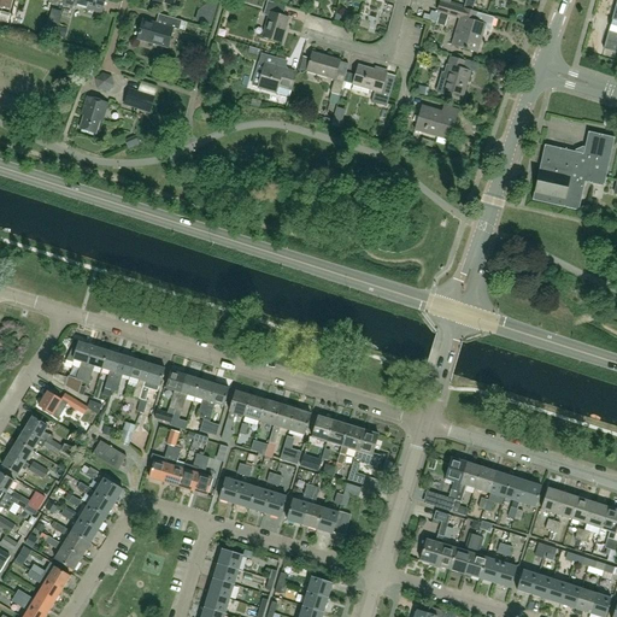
[(64,6),(65,0),(50,0),(50,1),(54,4),(51,13),(60,16),(63,6),(64,6)]
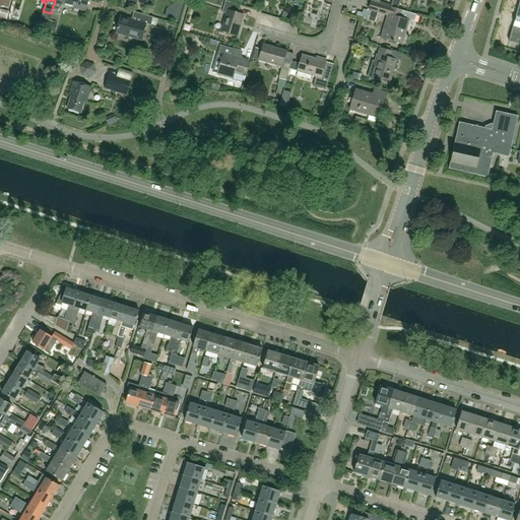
[(55,0),(54,5),(62,7),(63,3),(86,10),(89,0),(55,0)]
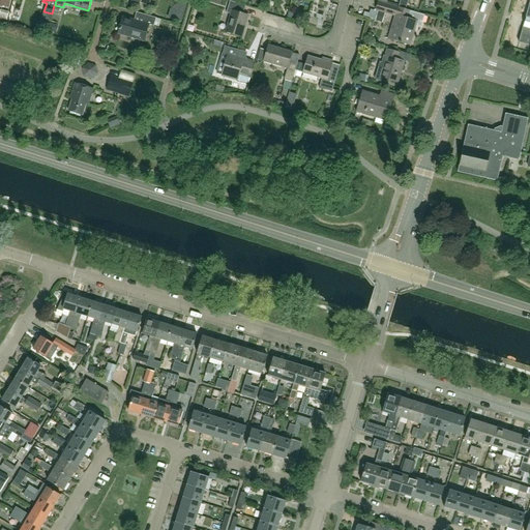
[(400,0),(399,7),(406,9),(408,0),(400,0)]
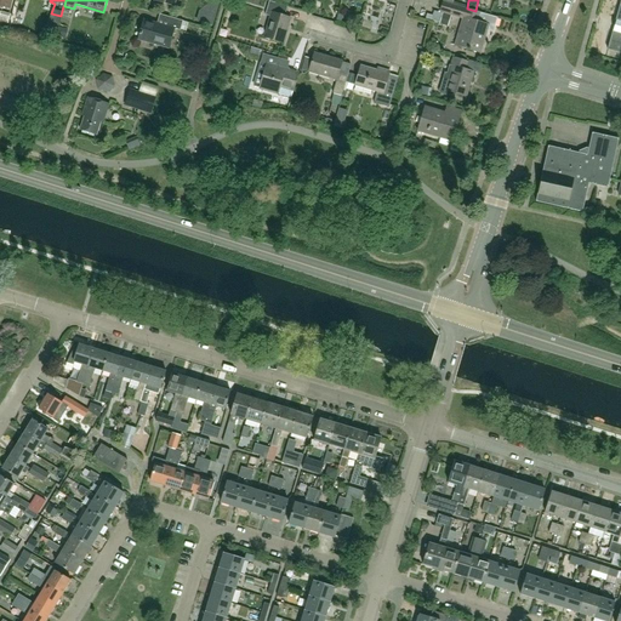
[(284,44),(291,17),(285,16),(289,6),(271,1),(266,13),(272,16),(265,38),(284,44)]
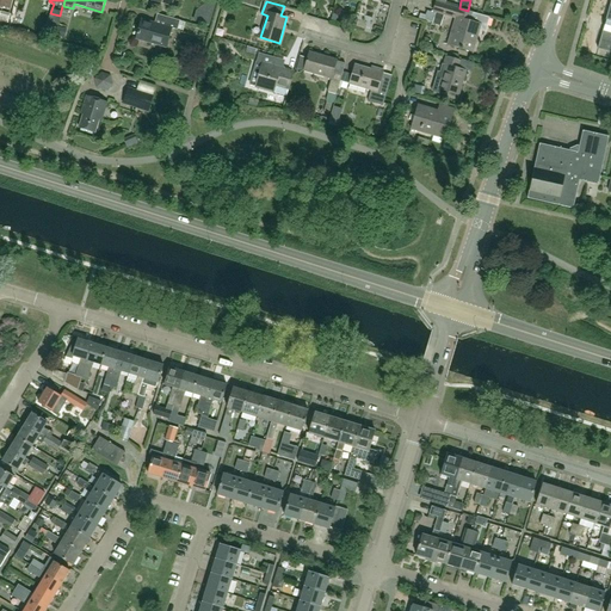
[(610,1),(598,49),(610,53),(610,1)]
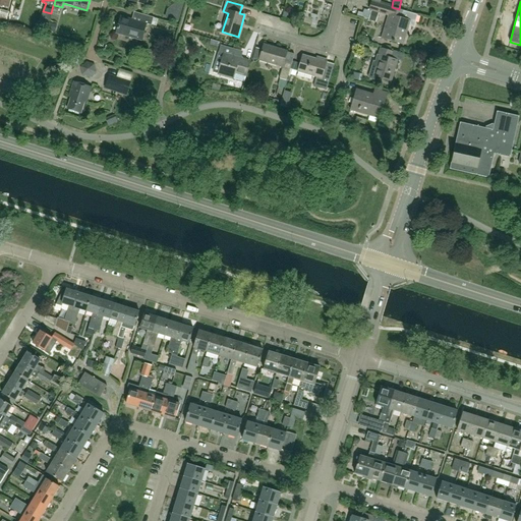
[(369,10),(381,13),(391,16),(384,39),(402,45),(408,23),(414,25),(417,15),(403,11),(391,8),(371,2),(369,10)]
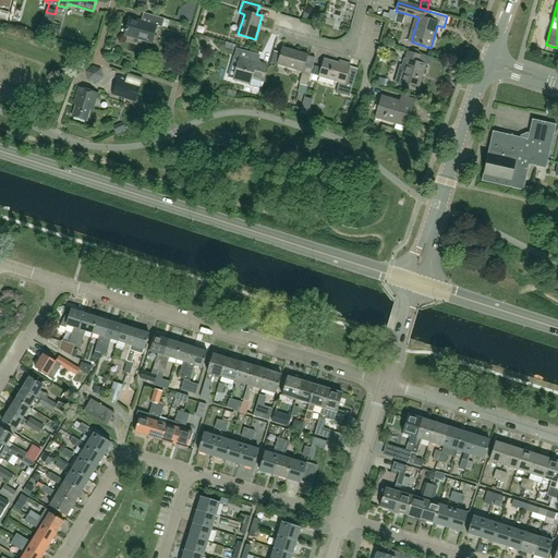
[(398,12),(390,10),(389,14),(384,13),(383,17),(396,21),(398,12)]
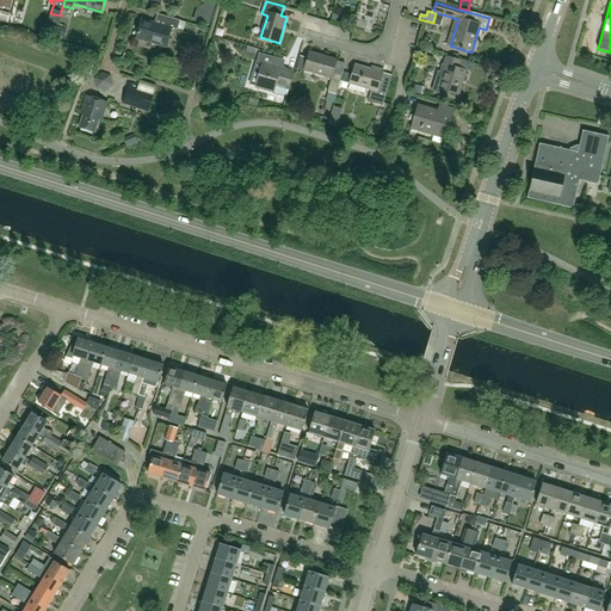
[(178,30),(181,19),(159,13),(155,23),(143,19),(137,38),(167,47),(172,28),(178,30)]
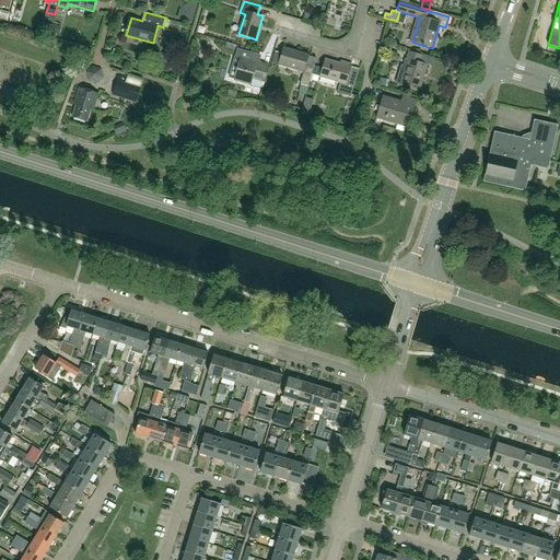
[(300,84),(301,84),(300,88),(301,88),(300,92),(304,94),(307,86),(308,86),(314,69),(306,67),(310,55),(284,47),(279,65),(304,72),(300,84)]
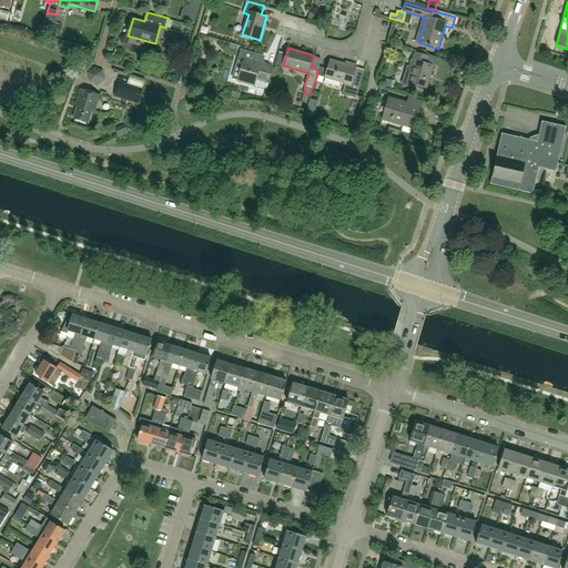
[(245,59),(239,80),(255,85),(266,89),(269,82),(273,67),(266,64),(255,61),(257,53),(242,49),(240,58),(245,59)]
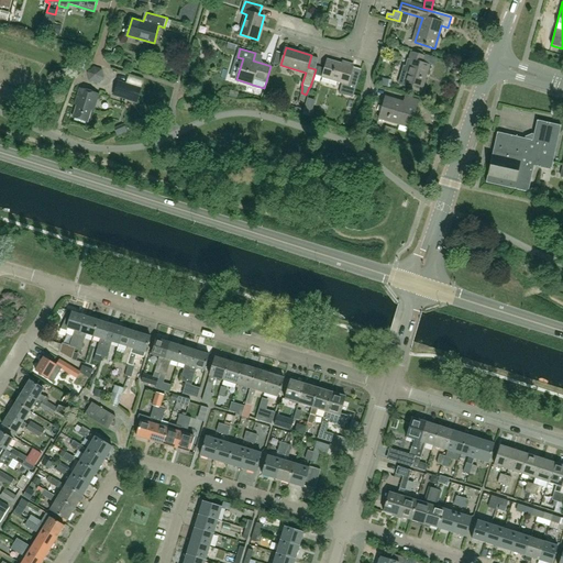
[(422,88),(429,65),(423,64),(426,57),(411,53),(409,59),(410,61),(408,68),(404,66),(398,84),(412,88),(414,86),(422,88)]
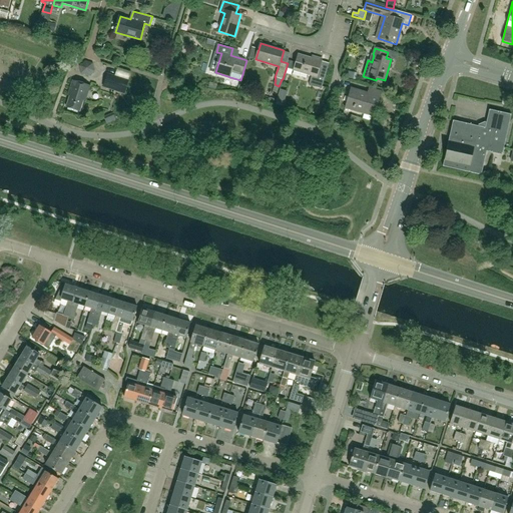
[(322,88),(327,73),(319,71),(323,59),(313,56),(312,58),(299,55),(295,69),(313,75),(310,84),(322,88)]
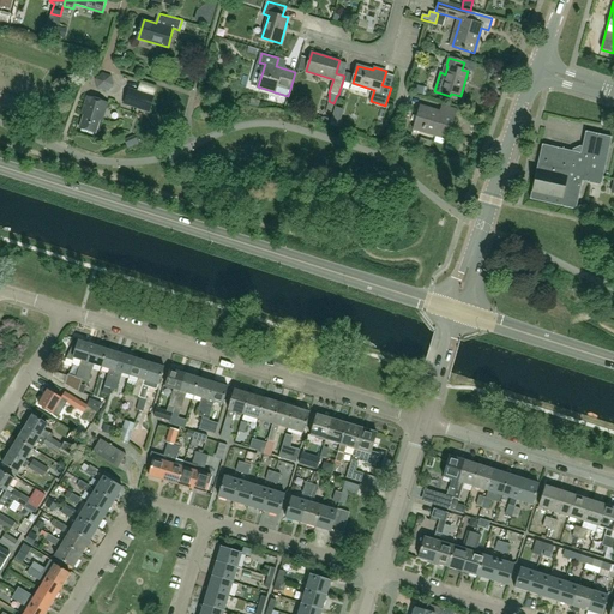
[(124,103),(143,109),(149,112),(154,96),(148,95),(128,89),(124,103)]
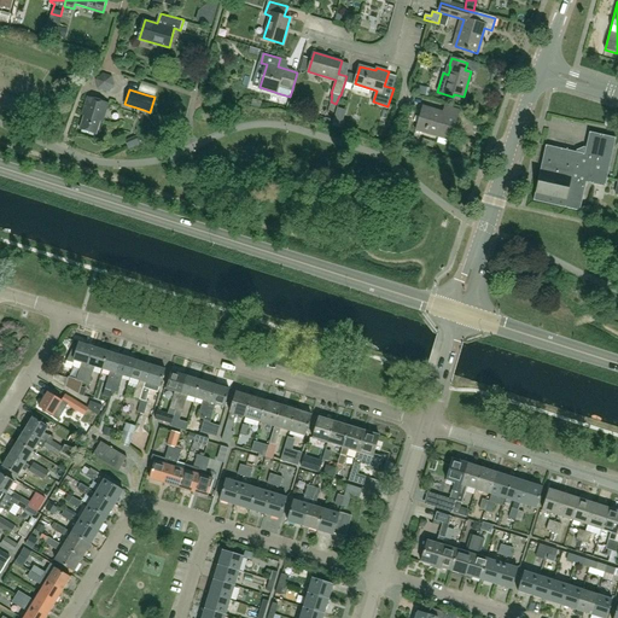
[(104,121),(110,103),(105,101),(105,99),(103,98),(103,100),(88,95),(82,115),(86,115),(81,128),(97,134),(101,121),(104,121)]
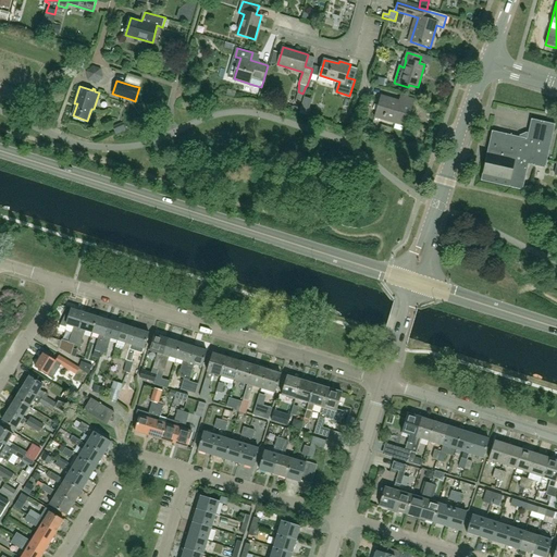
[(381,98),(374,118),(375,118),(376,113),(393,119),(392,123),(406,127),(413,100),(400,96),(398,103),(381,98)]
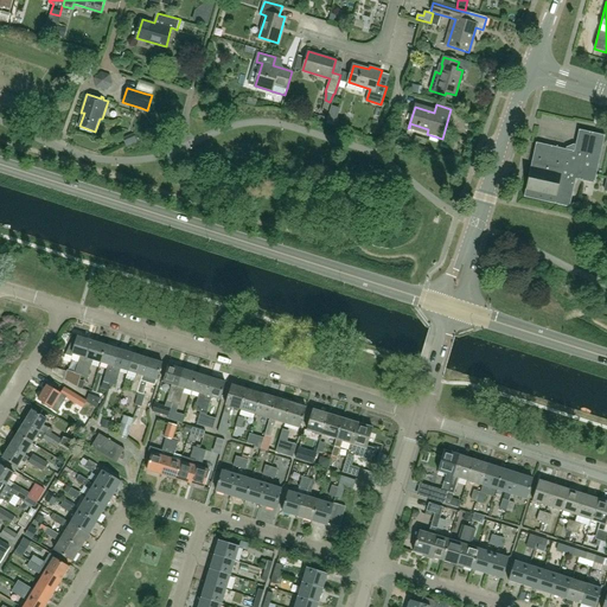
[(569,208),(576,179),(594,184),(605,136),(579,131),(575,152),(536,144),(524,197),(569,208)]
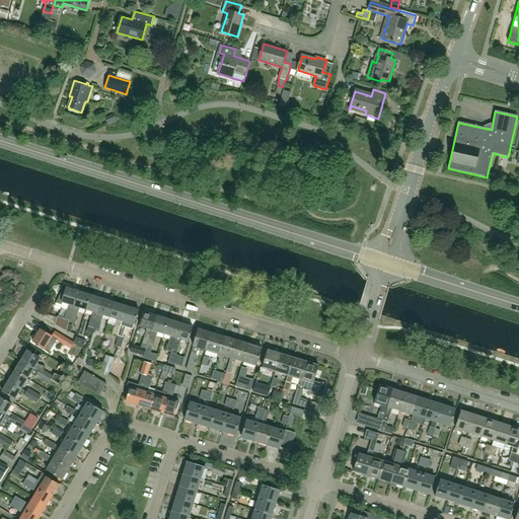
[(61,292),(56,303),(61,305),(62,303),(68,305),(67,309),(64,319),(57,317),(55,324),(66,332),(70,321),(78,291),(66,288),(64,293),(61,292)]
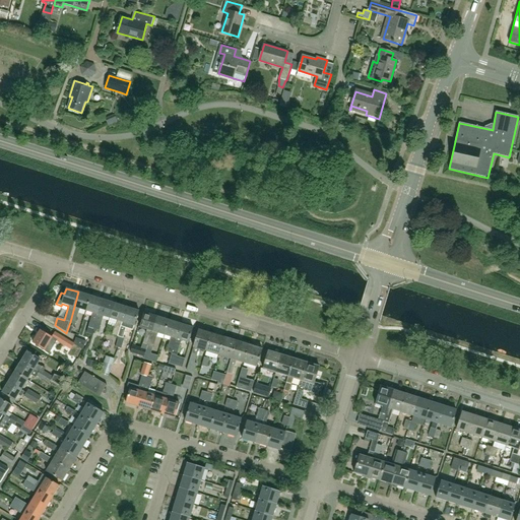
[(86,311),(90,296),(78,291),(70,322),(75,323),(79,309),(86,311)]
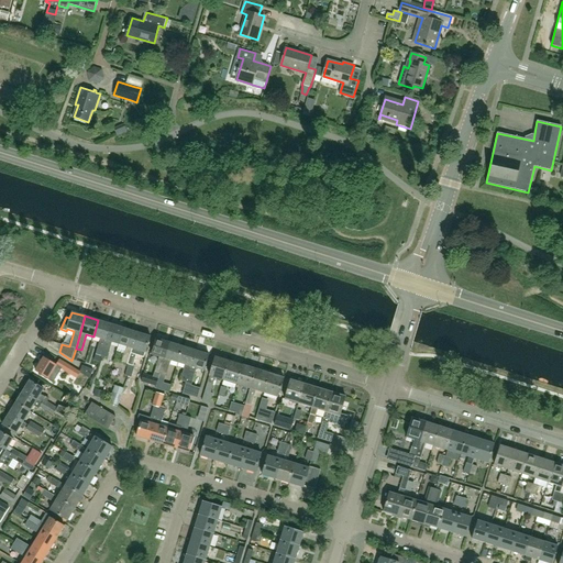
[(101,356),(110,323),(98,320),(94,337),(100,339),(96,354),(101,356)]
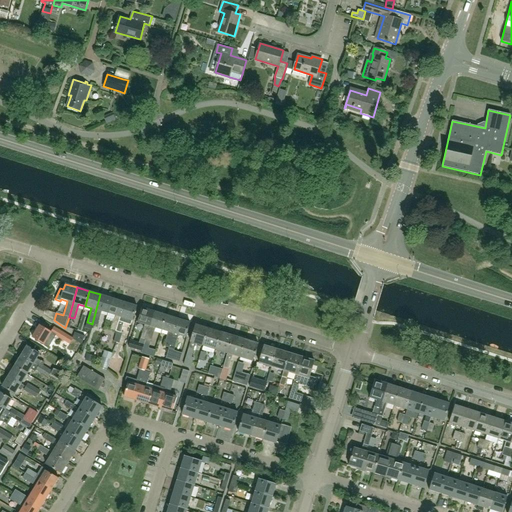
[(100,294),(92,324),(97,325),(101,312),(108,314),(113,298),(100,294)]
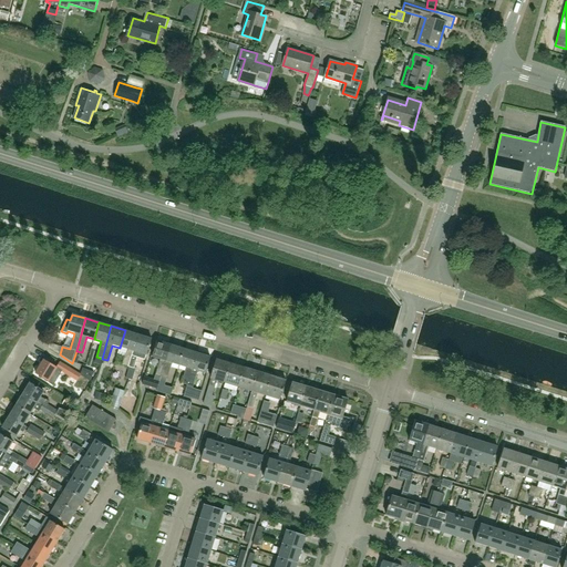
[(127,367),(138,333),(125,330),(120,348),(117,354),(125,357),(122,366),(127,367)]
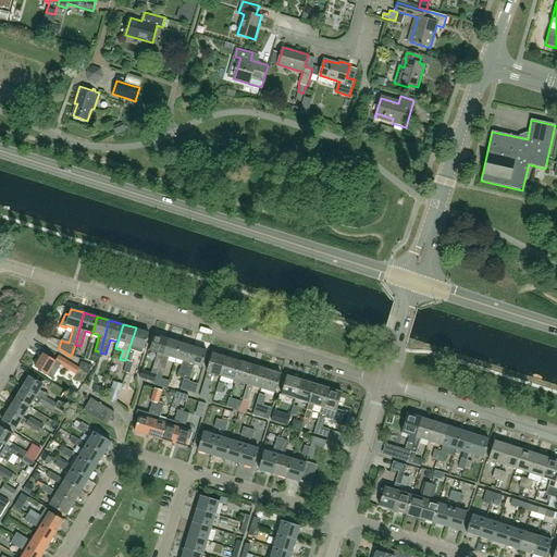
[(136,327),(125,360),(132,362),(136,346),(144,349),(149,332),(136,327)]
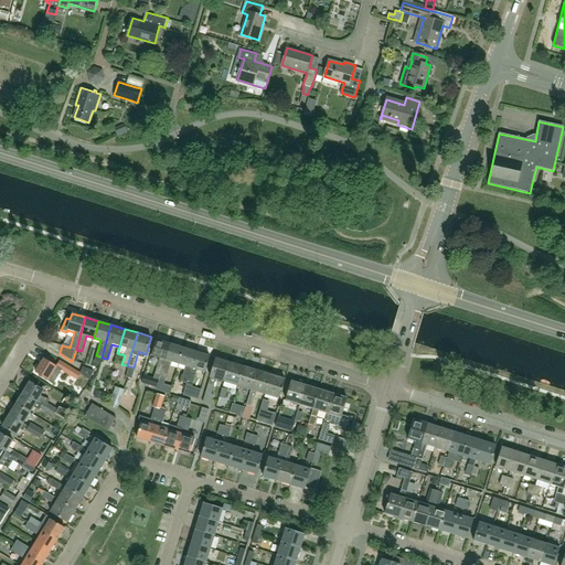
[(161,375),(171,343),(157,339),(152,355),(160,358),(156,374),(161,375)]
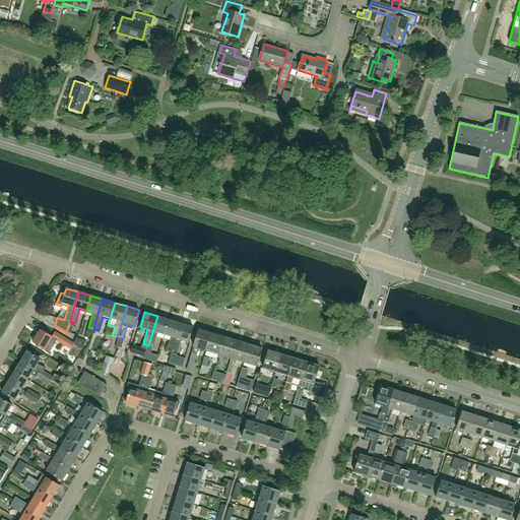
[(157,316),(148,345),(153,347),(157,333),(165,334),(169,319),(157,316)]
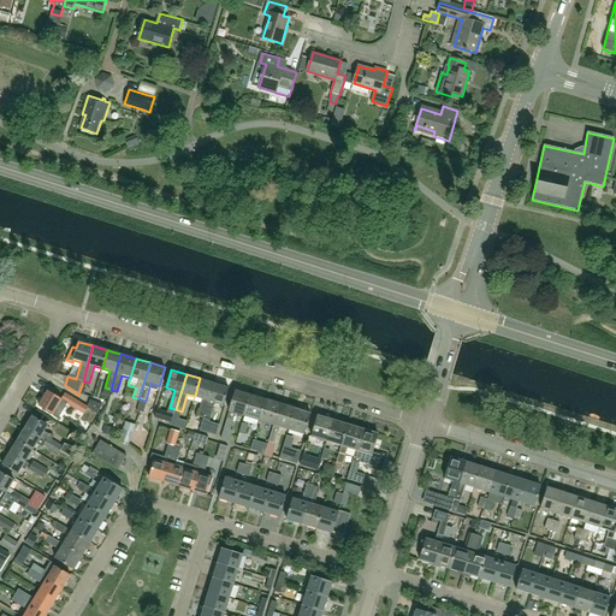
[(203,418),(214,383),(200,378),(195,396),(203,398),(197,416),(203,418)]
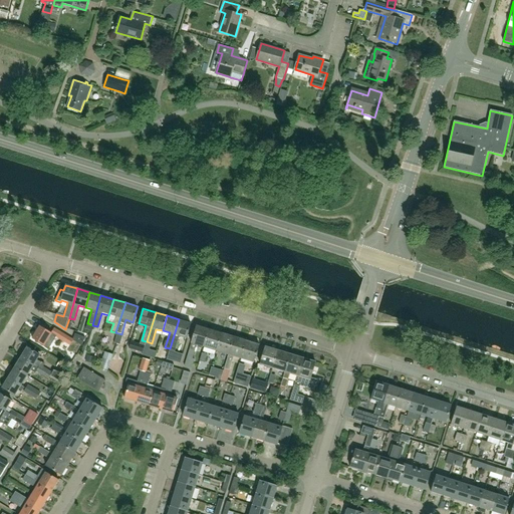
[(179,319),(170,348),(175,350),(180,336),(187,338),(192,322),(179,319)]
